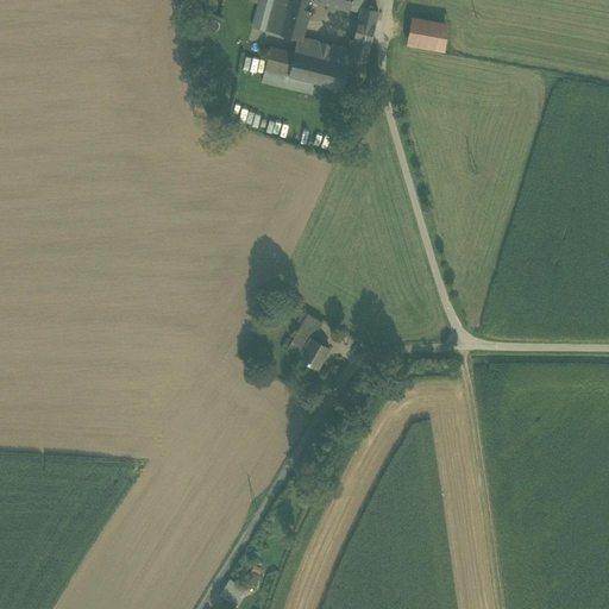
[(252,27),(265,31),(272,0),(259,0),(258,4),(252,27)]
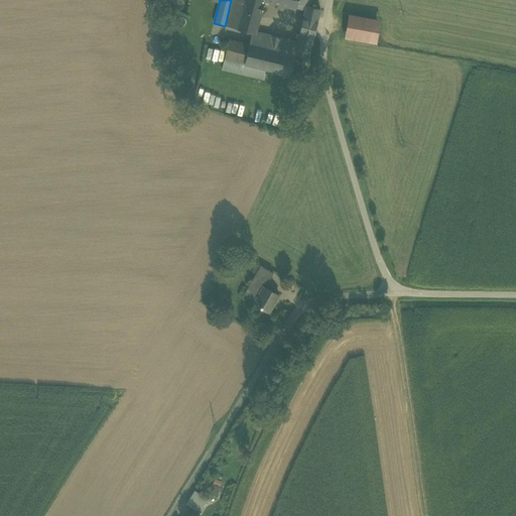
[(231,0),(225,26),(235,29),(242,0),(231,0)]
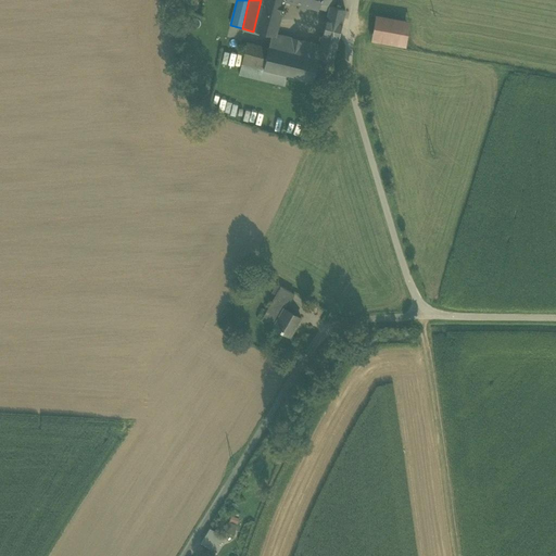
[(261,0),(253,32),(270,36),(275,37),(276,34),(285,0),(261,0)]
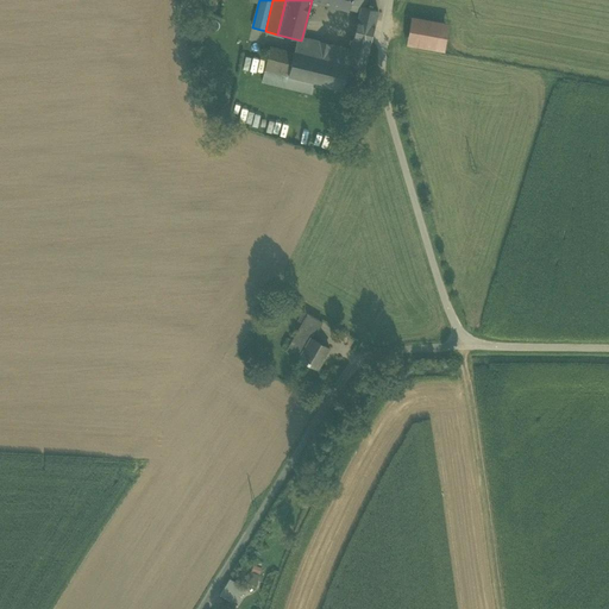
[(359,12),(357,24),(374,27),(377,11),(362,6),(363,0),(350,0),(349,8),(359,12)]
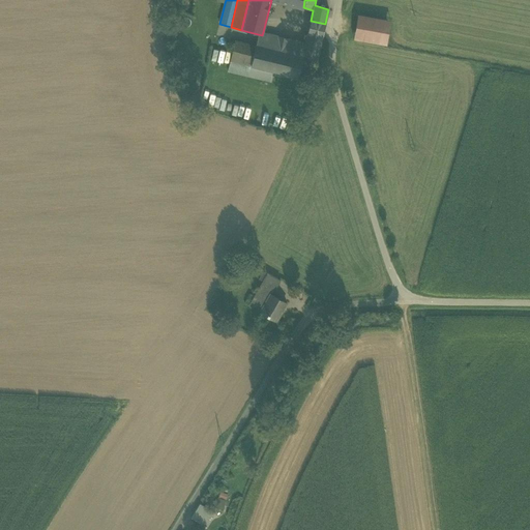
[(353,39),(386,45),(390,21),(357,15),(353,39)]
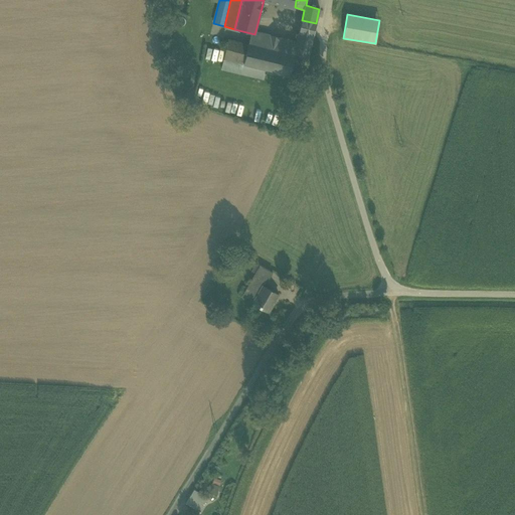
[(313,35),(316,23),(302,20),(299,31),(313,35)]
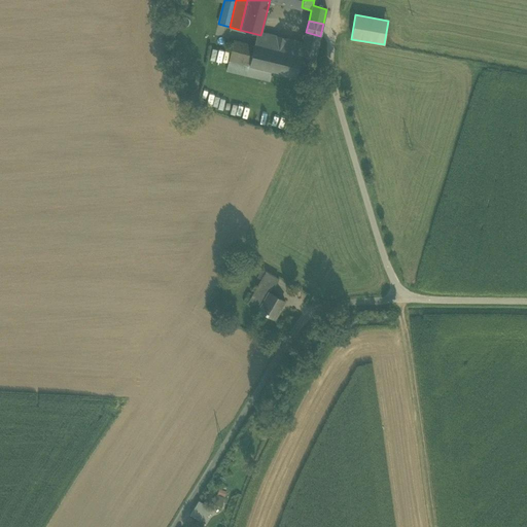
[(315,59),(320,36),(306,32),(304,42),(303,44),(289,41),(286,51),(254,44),(254,45),(249,66),(273,71),(296,77),(302,55),(315,59)]
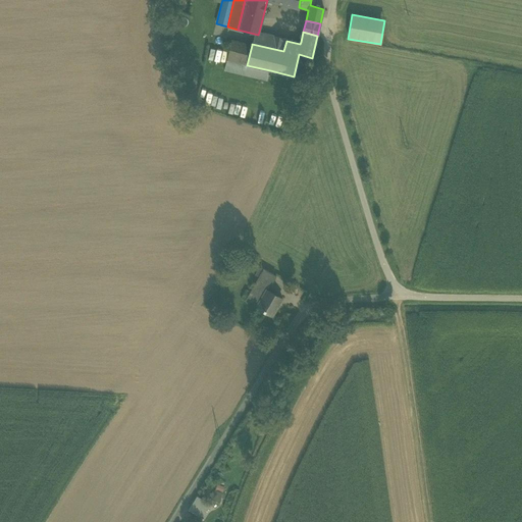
[(301,42),(259,32),(258,35),(254,34),(252,44),(283,51),(286,41),(300,44),(301,42)]
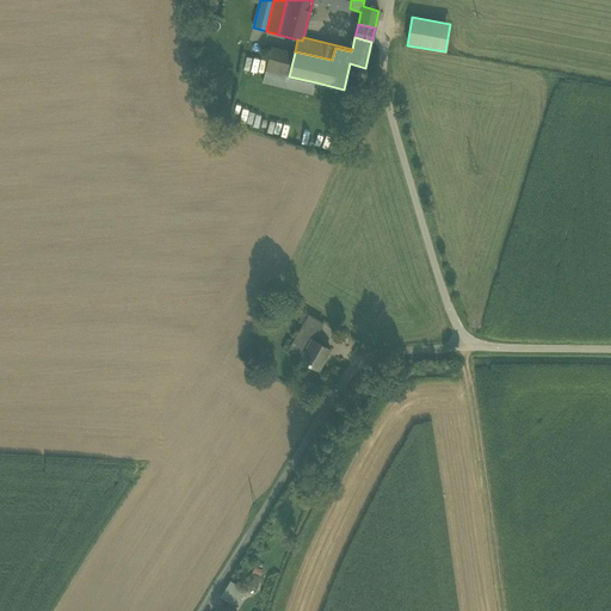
[(289,76),(295,53),(271,47),(265,71),(289,76)]
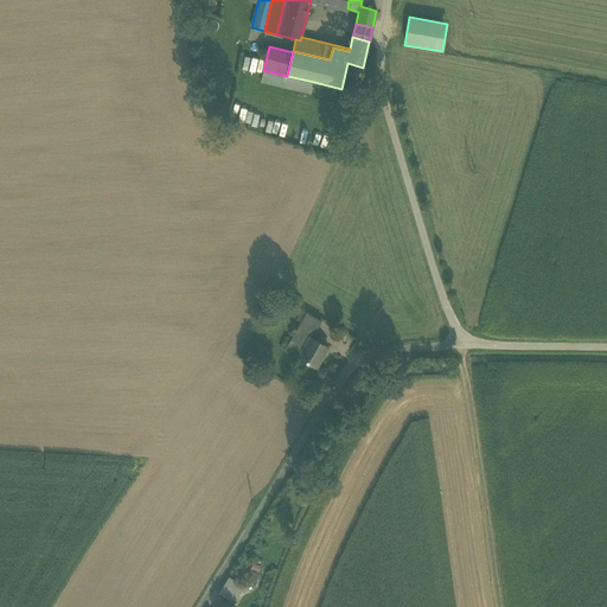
[(347,63),(342,89),(357,93),(363,68),(347,63)]
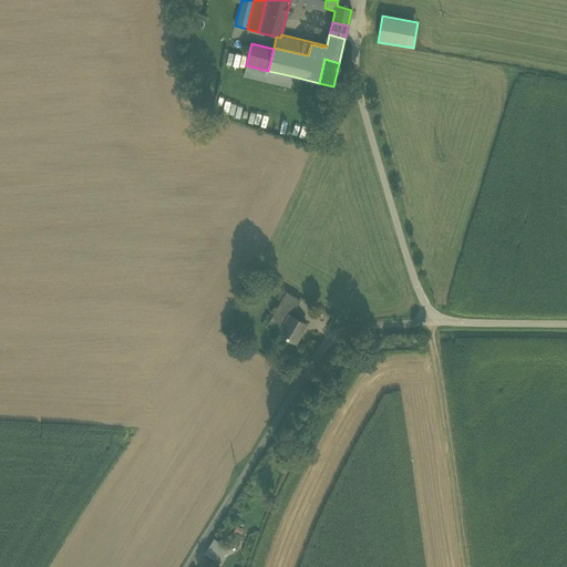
[(290,88),(294,76),(268,71),(246,65),(244,75),(290,88)]
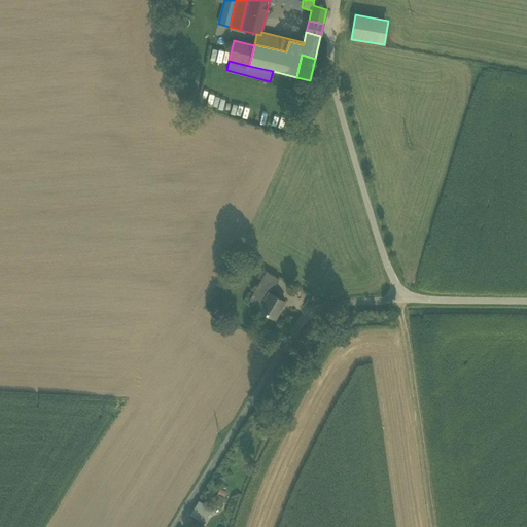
[(269,271),(265,279),(277,286),(281,279),(269,271)]
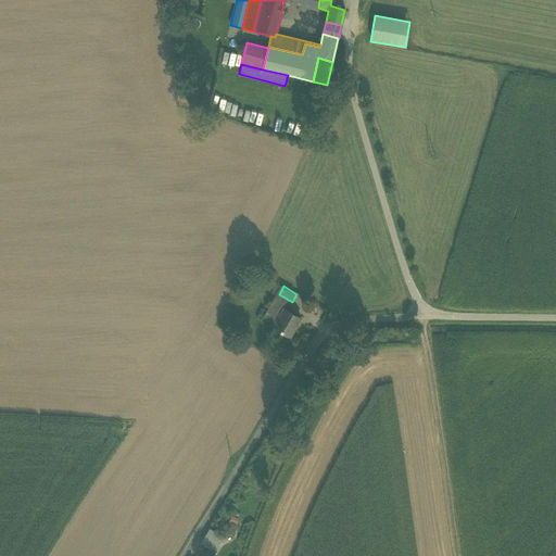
[(287,310),(292,302),(279,294),(275,302),(287,310)]
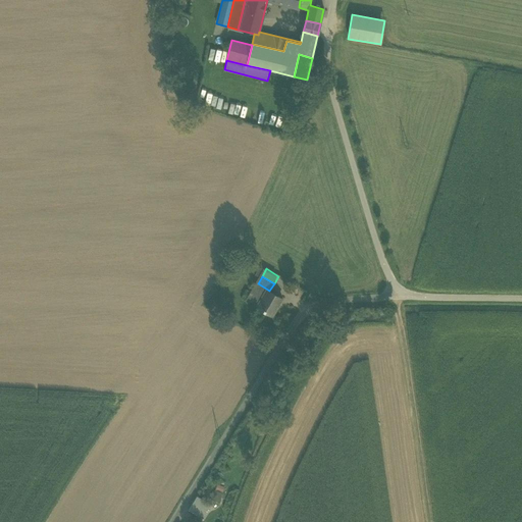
[(256,309),(272,318),(283,300),(269,291),(258,283),(251,295),(261,301),(259,305),(256,309)]
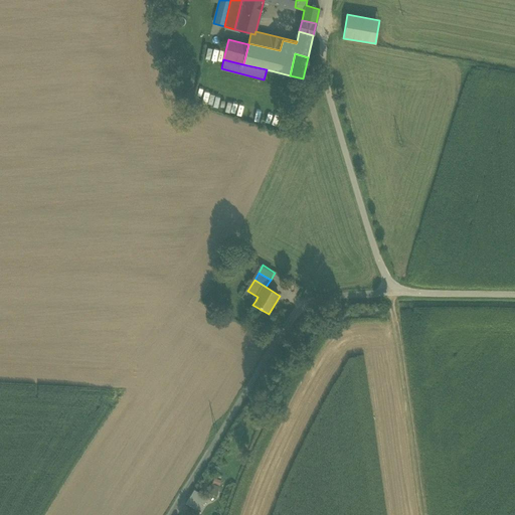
[(258,297),(247,291),(245,294),(255,301),(258,297)]
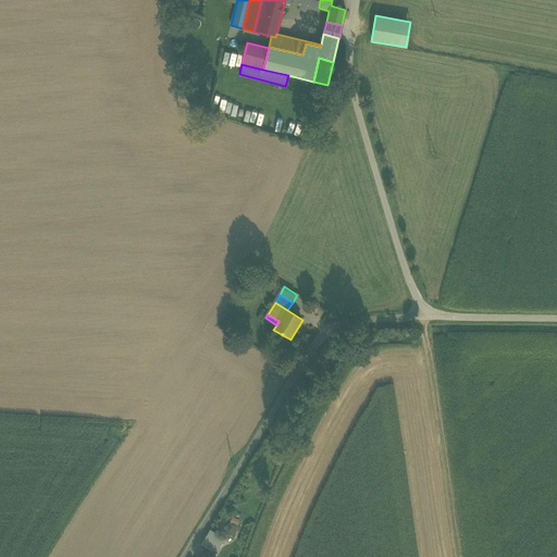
[(232,517),(230,523),(237,525),(239,520),(232,517)]
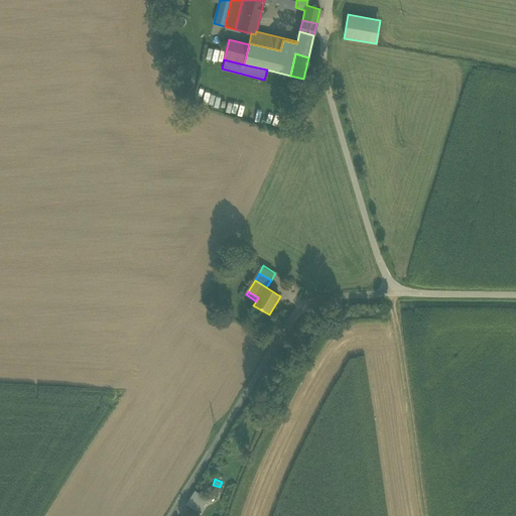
[(210,493),(217,495),(217,493),(222,495),(224,491),(219,489),(212,486),(210,493)]
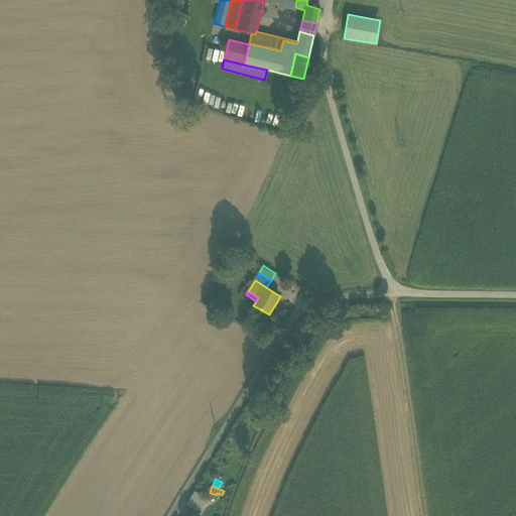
[(208,499),(195,491),(186,504),(200,512),(208,499)]
